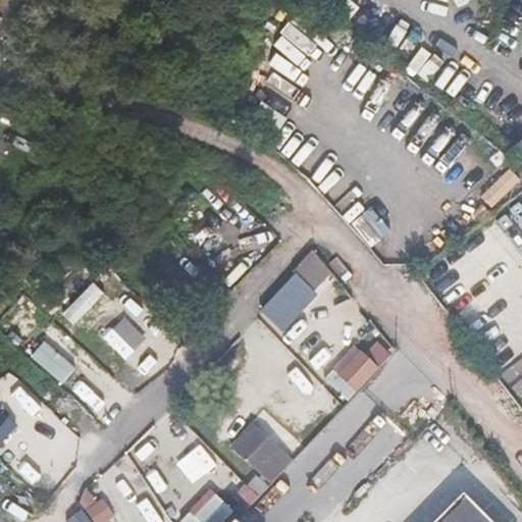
[(521,169),(521,141),(509,152),(521,169)]
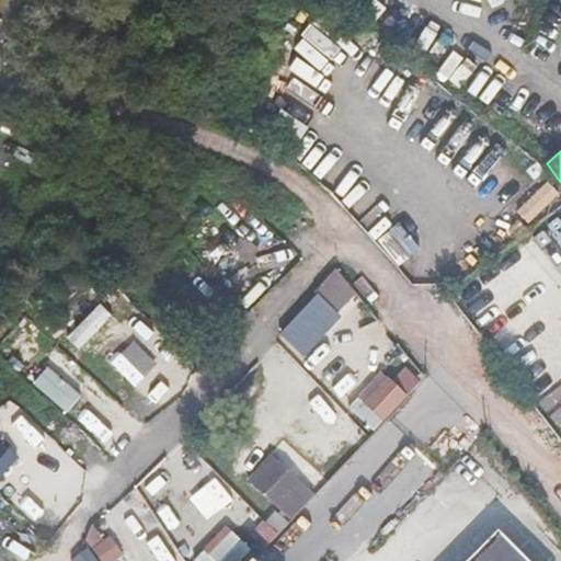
[(355,290),(338,268),(316,290),(319,294),(282,333),(302,353),(340,313),(336,310),(355,290)]
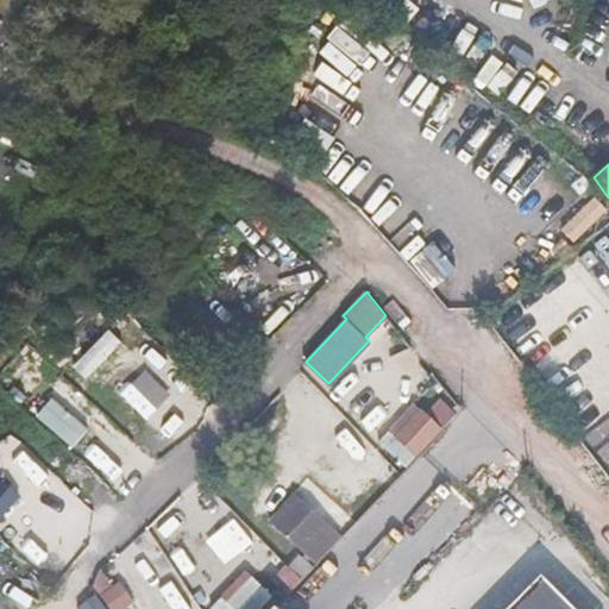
[(444,401),(429,415),(443,427),(456,413),(444,401)]
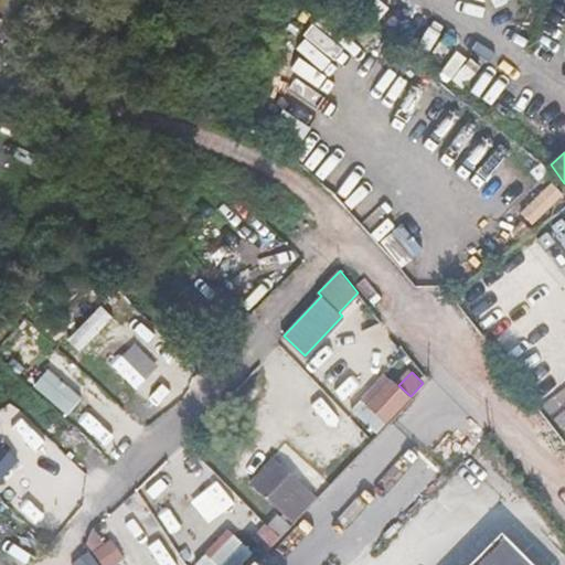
[(355,409),(380,430),(386,423),(361,402),(355,409)]
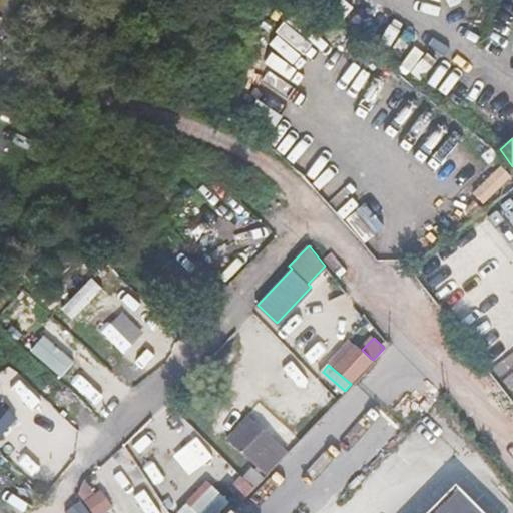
[(248,415),(226,439),(258,467),(280,443),(248,415)]
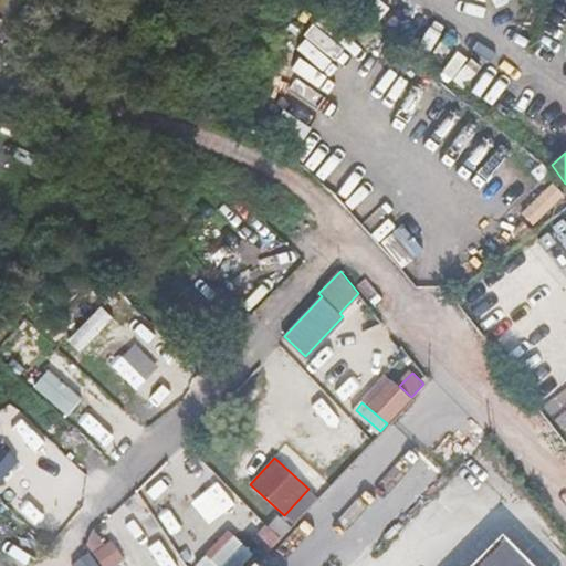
[(165,470),(144,490),(167,514),(188,495),(165,470)]
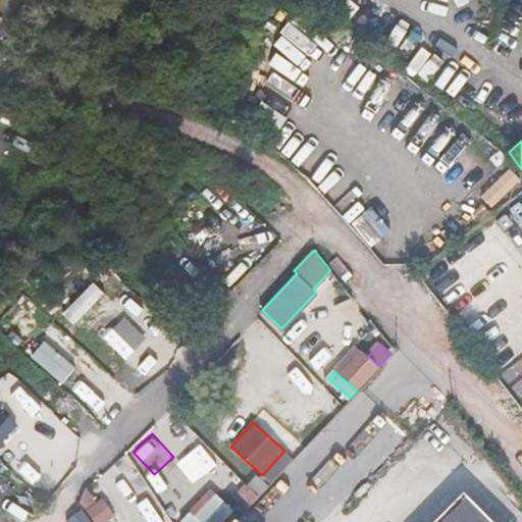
[(360,474),(312,520),(313,521),(324,521),(367,482),(360,474)]
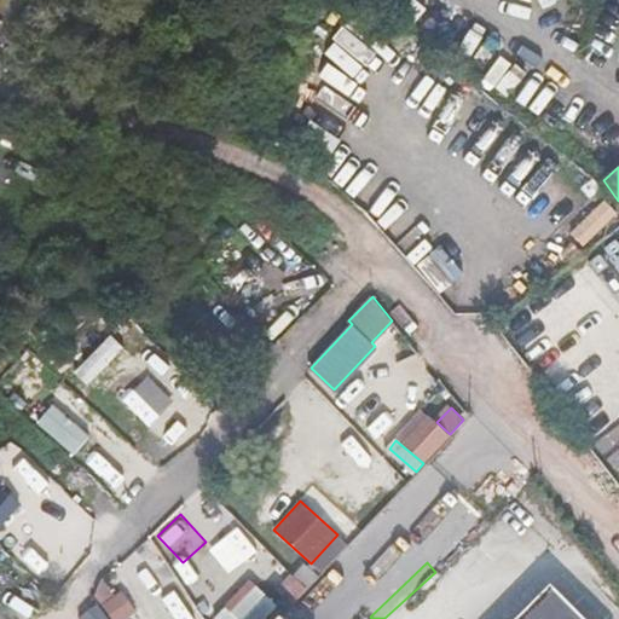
[(281,589),(294,601),(310,584),(296,571),(281,589)]
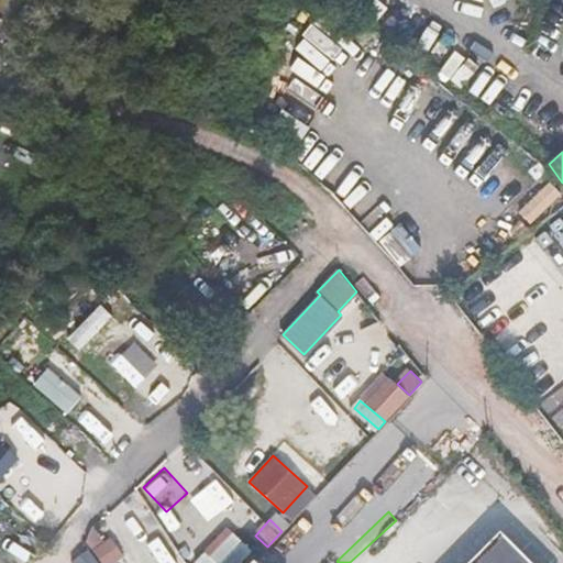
[(200,562),(241,562),(253,553),(231,528),(196,559),(200,562)]
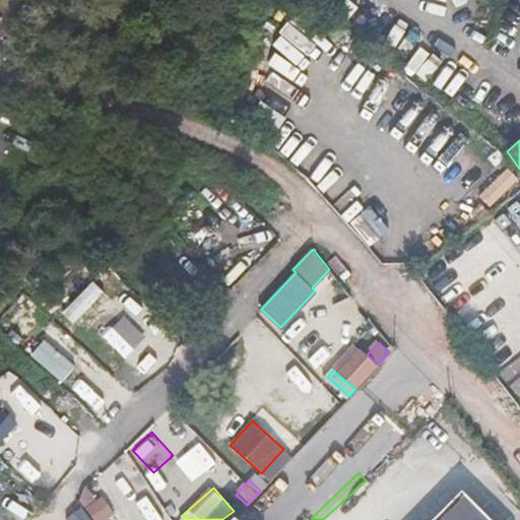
[(491,519),(463,492),(434,519),(491,519)]
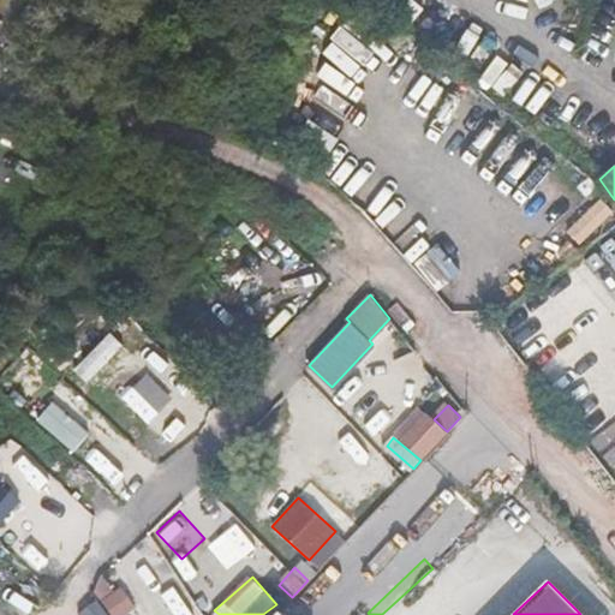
[(109,614),(100,601),(79,614),(109,614)]
